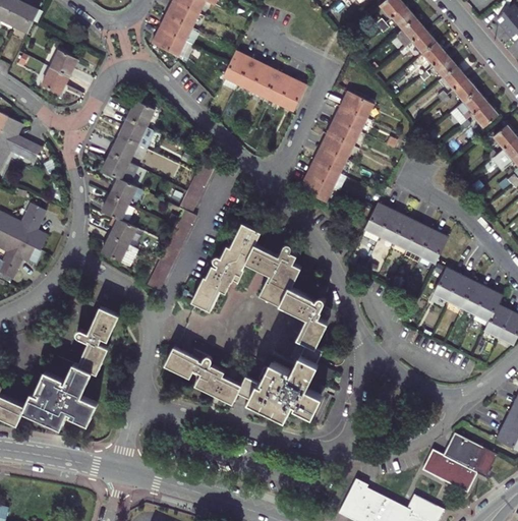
[(5,0),(0,11),(0,20),(10,25),(22,0),(5,0)]
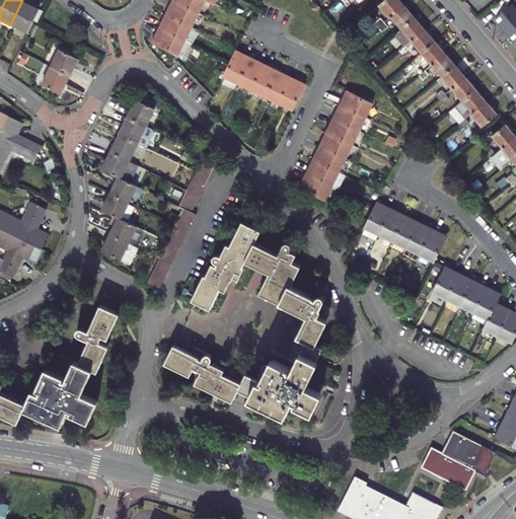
[(24,32),(37,9),(30,6),(31,3),(23,0),(22,0),(10,25),(24,32)]
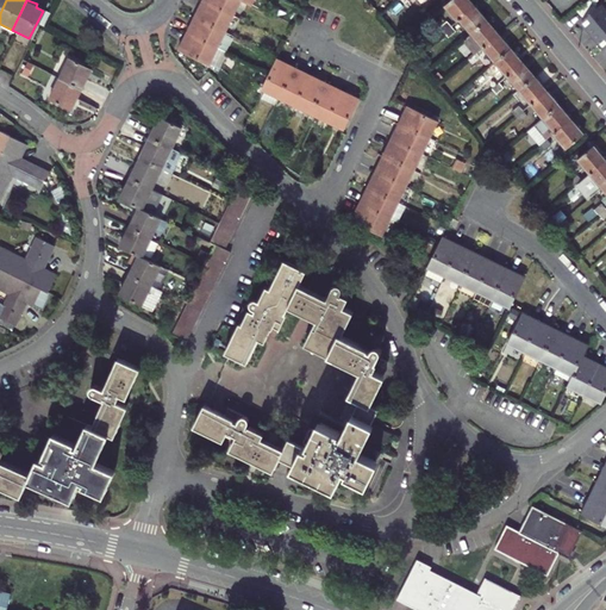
[(201,0),(201,1),(232,17),(239,0),(238,0),(201,0)]
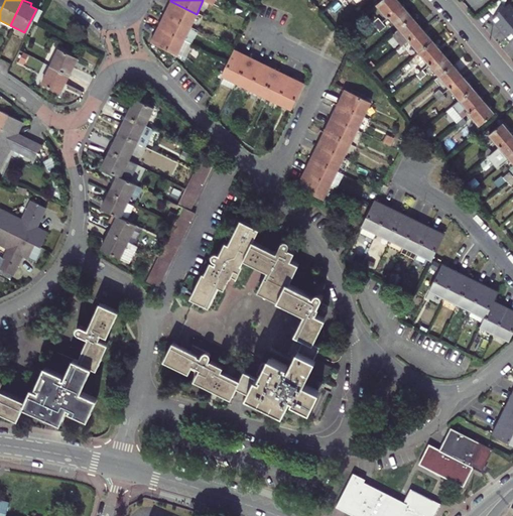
[(377,0),(374,3),(385,16),(386,15),(399,3),(396,0),(377,0)]
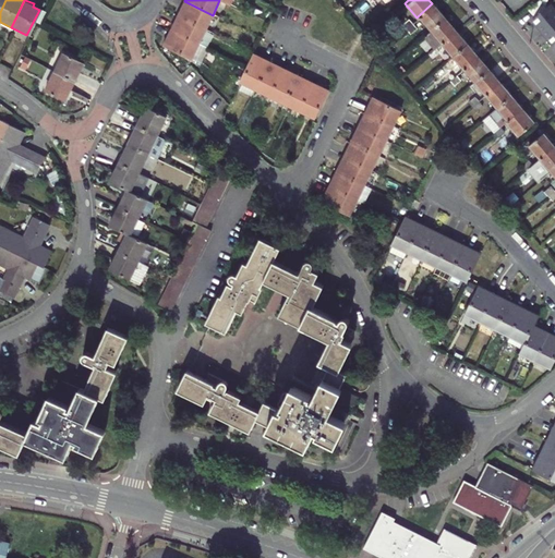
[(530,16),(540,29),(554,16),(554,13),(546,3),(543,5),(539,0),(531,0),(525,7),(532,15),(530,16)]
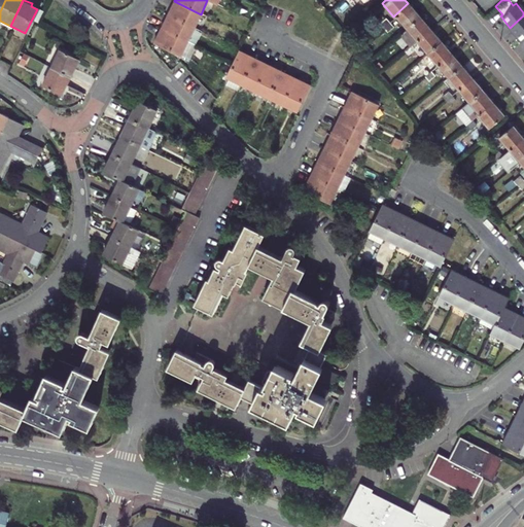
[(194,28),(201,14),(174,1),(167,15),(194,28)]
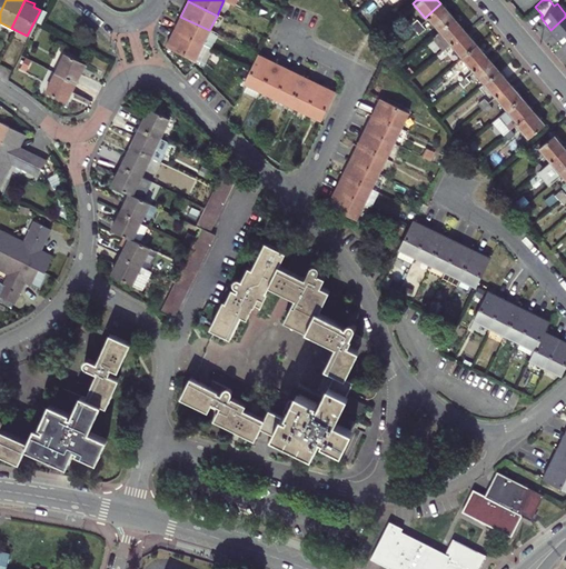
[(440,3),(426,17),(437,30),(452,17),(440,3)]
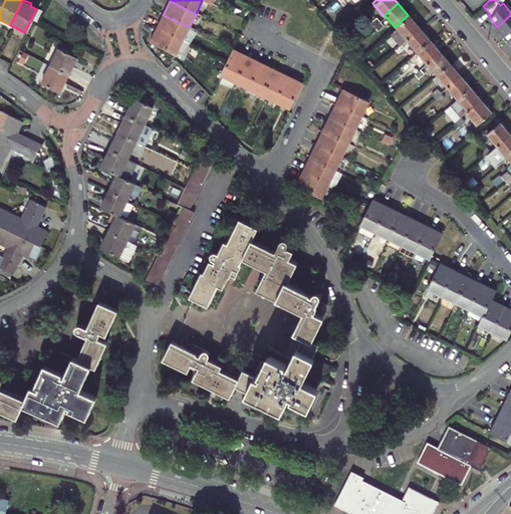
[(189,27),(163,15),(156,29),(182,41),(189,27)]
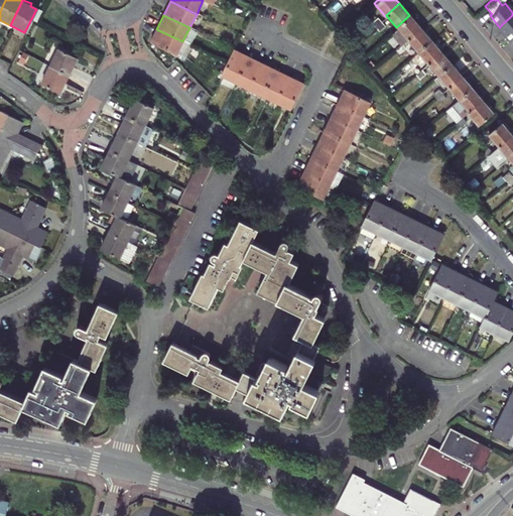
[(419,27),(409,15),(396,27),(389,32),(399,44),(406,39),(419,27)]
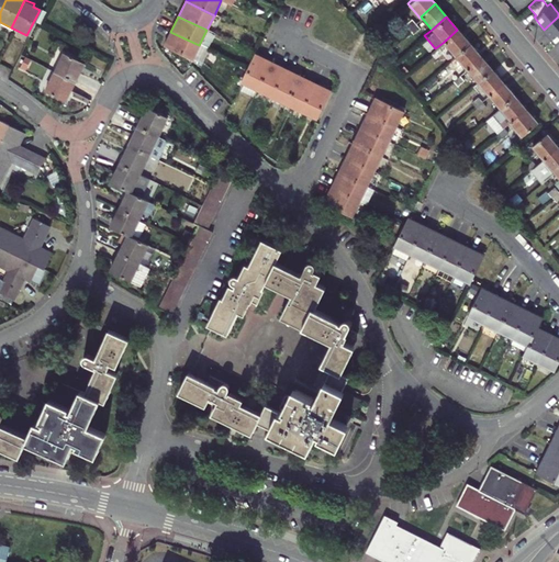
[(558,17),(544,30),(555,42),(557,41),(558,42),(558,17)]
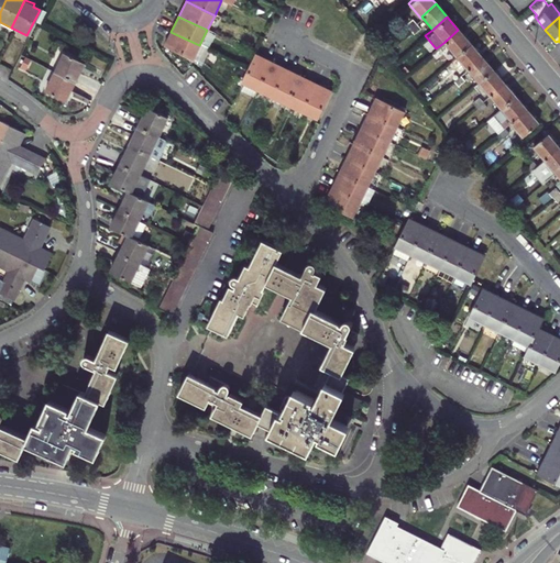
[(409,19),(403,24),(407,29),(413,23),(409,19)]
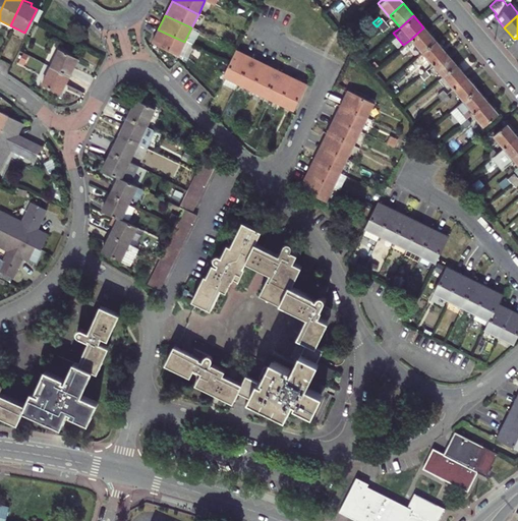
[(382,21),(377,26),(380,31),(386,25),(382,21)]
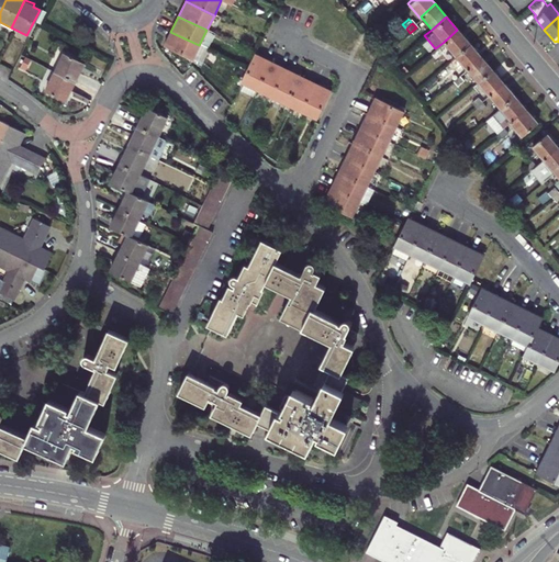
[(457,30),(443,43),(454,55),(468,43),(457,30)]
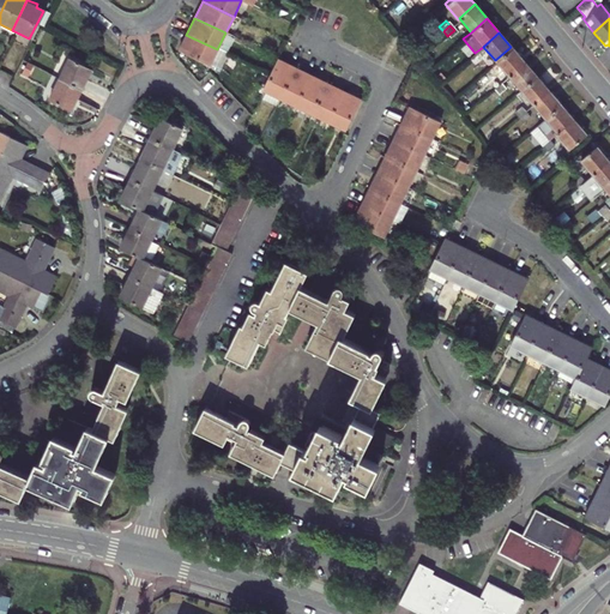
[(217,49),(186,35),(179,50),(210,66),(217,49)]
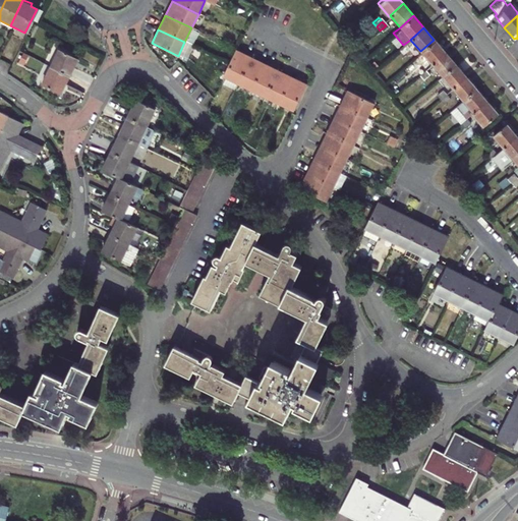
[(445,52),(434,40),(420,51),(430,63),(445,52)]
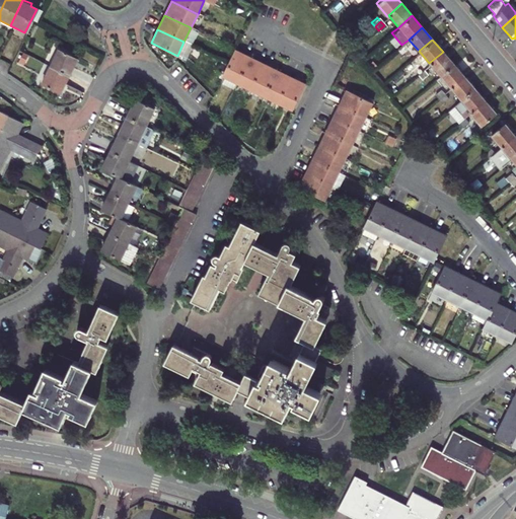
[(404,50),(400,46),(395,51),(399,55),(404,50)]
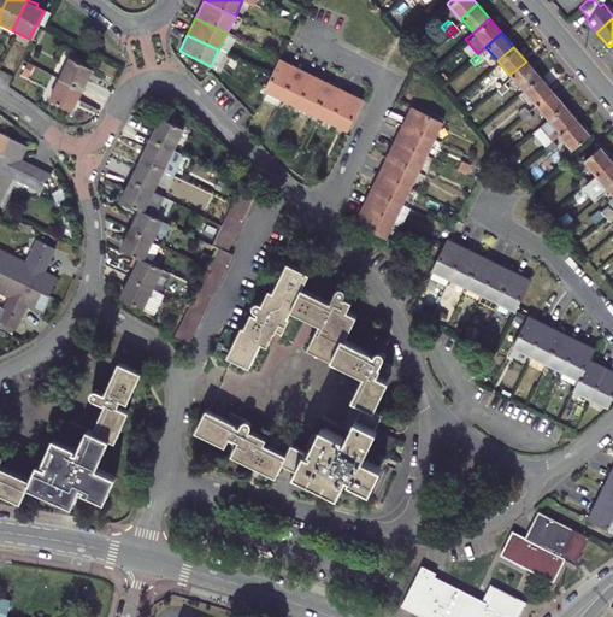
[(66,57),(56,78),(78,89),(89,69),(66,57)]
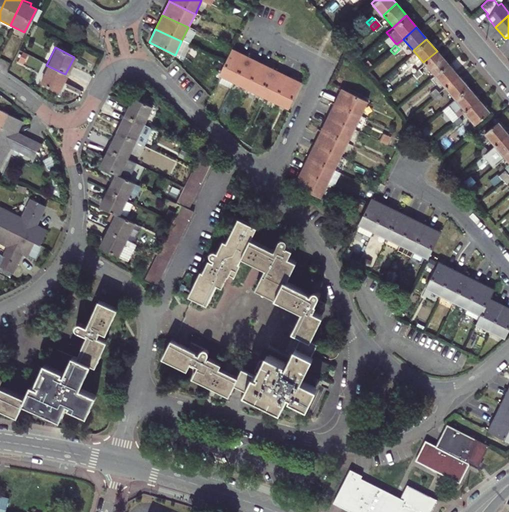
[(233,82),(245,56),(232,50),(219,76),(233,82)]
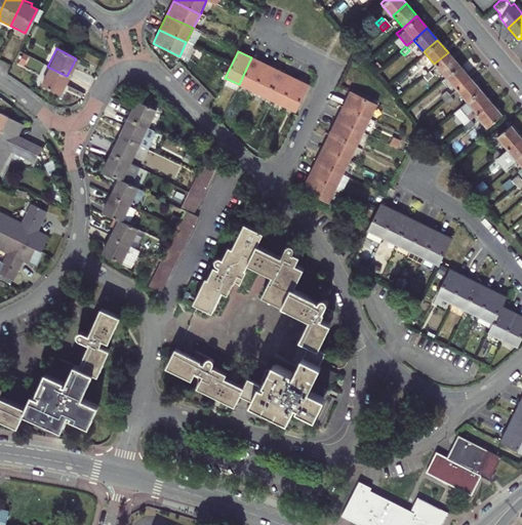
[(424,51),(415,57),(423,66),(426,70),(434,64),(424,51)]
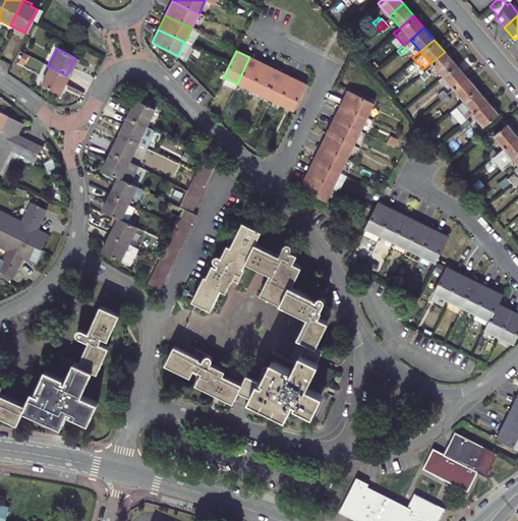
[(0,52),(0,58),(5,61),(8,56),(0,52)]
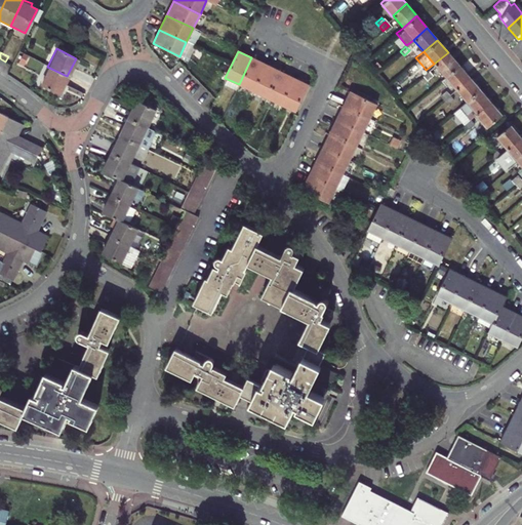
[(448,52),(434,64),(444,76),(458,65),(448,52)]
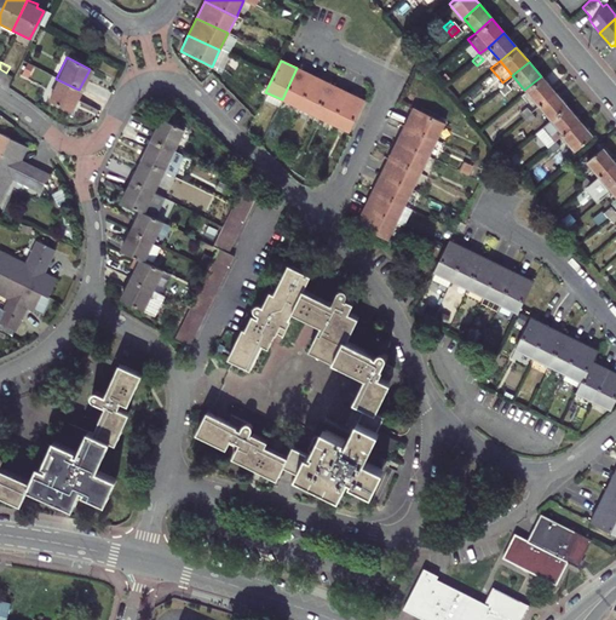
[(314,76),(297,68),(282,99),(298,108),(314,76)]
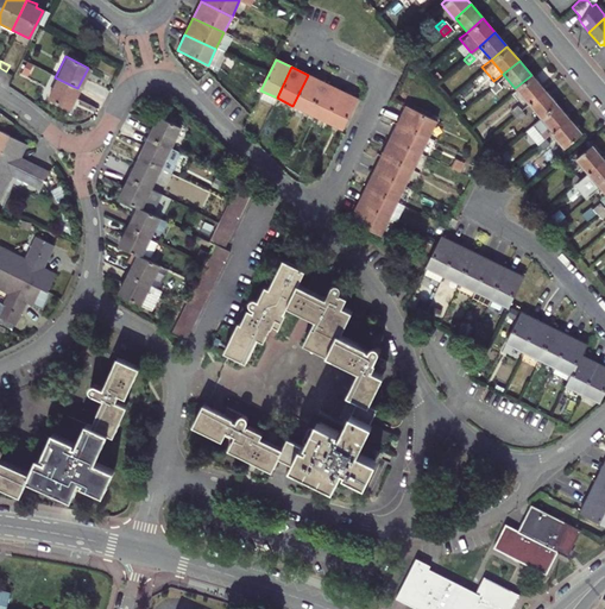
[(308,75),(292,106),(309,114),(323,83),(308,75)]
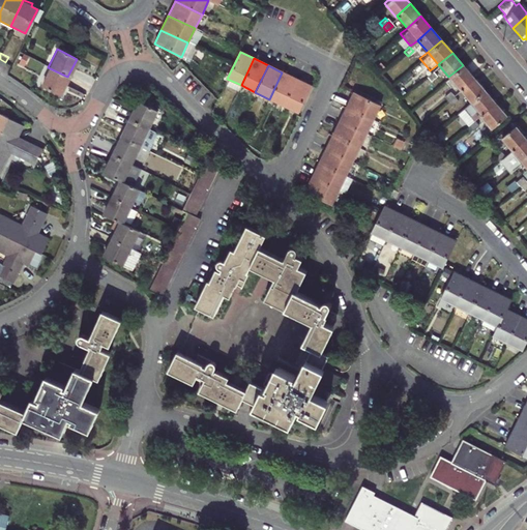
[(473,78),(463,65),(448,77),(459,89),(473,78)]
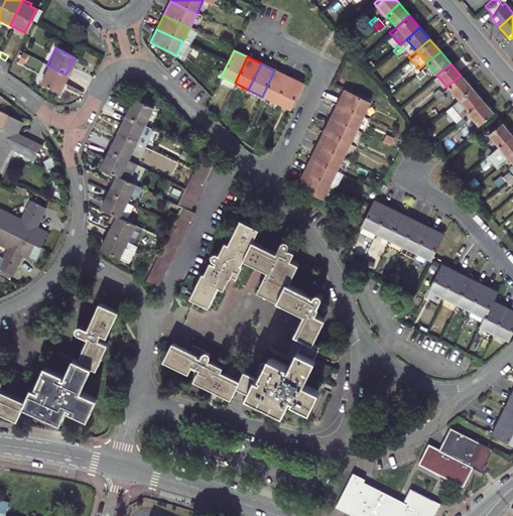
[(418,69),(415,65),(410,70),(413,74),(418,69)]
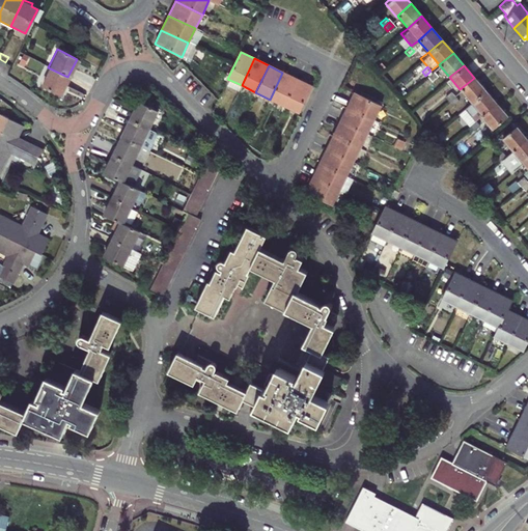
[(67,77),(48,67),(39,85),(59,94),(67,77)]
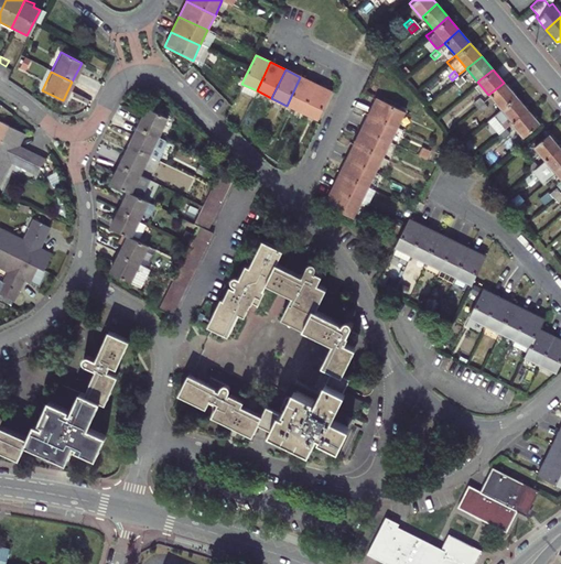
[(457,75),(452,80),(455,85),(462,80),(457,75)]
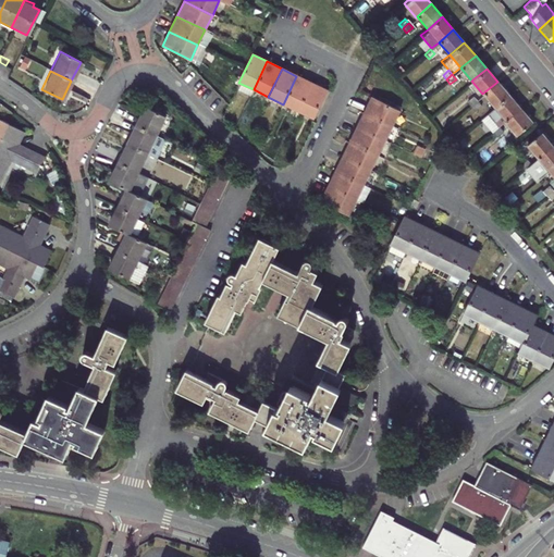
[(311,83),(296,76),(283,104),(298,111),(311,83)]
